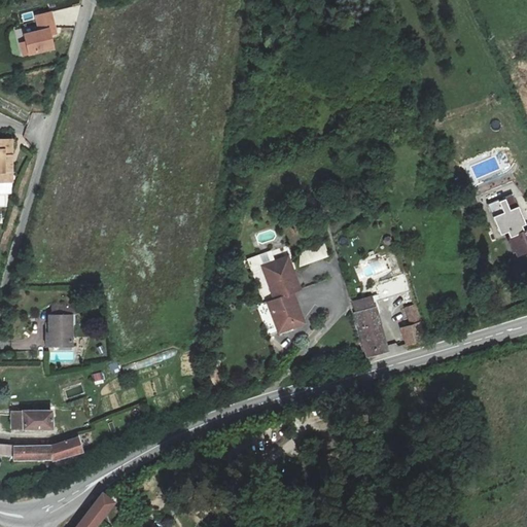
[(22,56),(29,54),(29,56),(55,49),(51,35),(57,34),(51,12),(35,16),(39,31),(24,35),(26,42),(19,43),(22,56)]
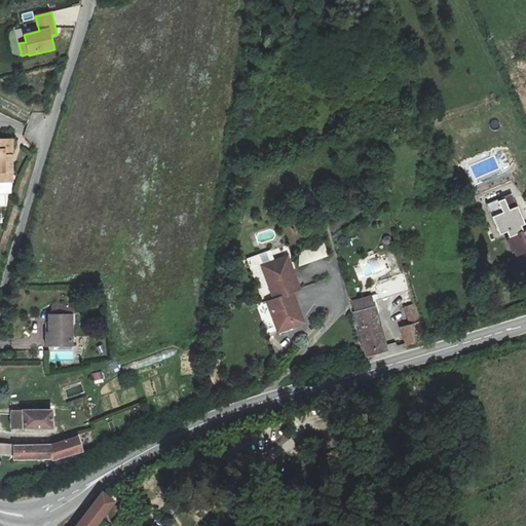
[(0,176),(3,176),(3,167),(14,166),(14,133),(0,133),(0,176)]
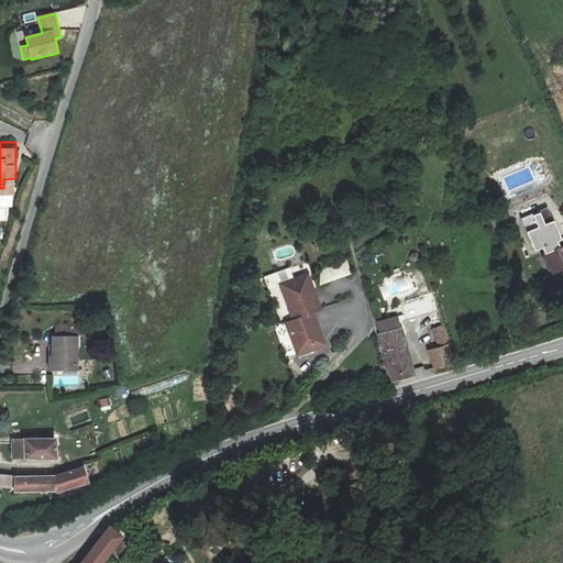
[(3,179),(3,188),(17,188),(15,178),(3,179)]
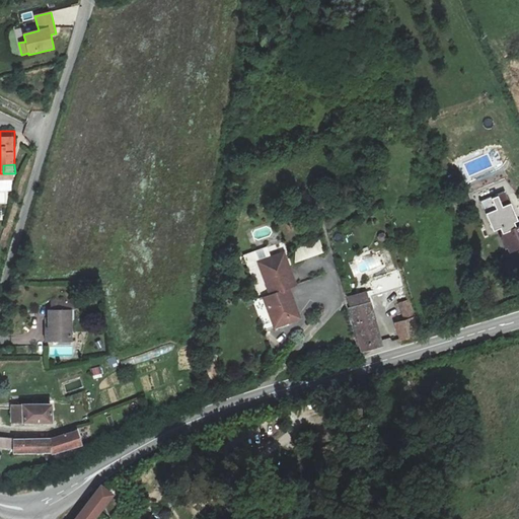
[(518,227),(517,228),(515,223),(518,222),(506,192),(482,202),(494,232),(501,229),(511,252),(518,248),(518,227)]
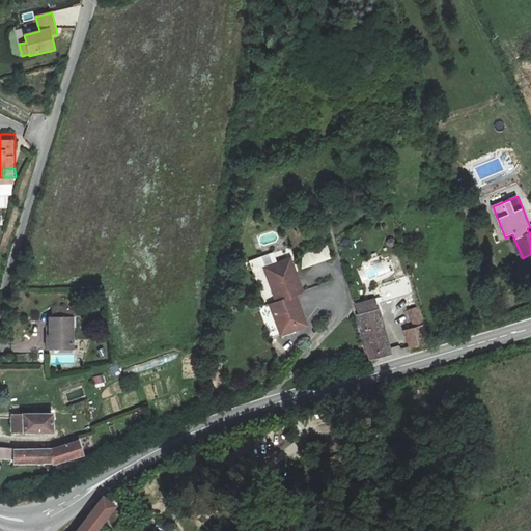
[(299,255),(303,269),(332,258),(327,245),(299,255)]
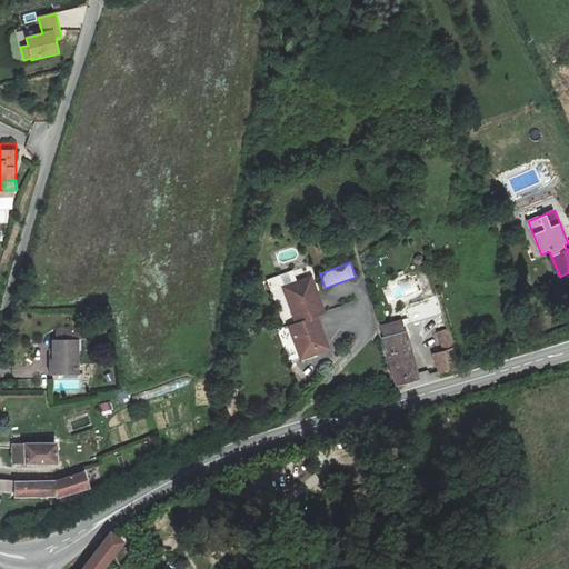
[(432,266),(423,268),(429,288),(439,286),(432,266)]
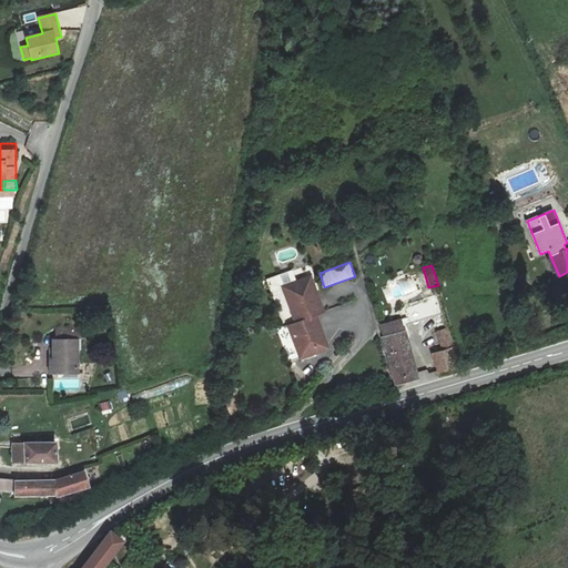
[(308,277),(281,287),(294,322),(287,324),(301,358),(327,350),(315,314),(321,312),(308,277)]
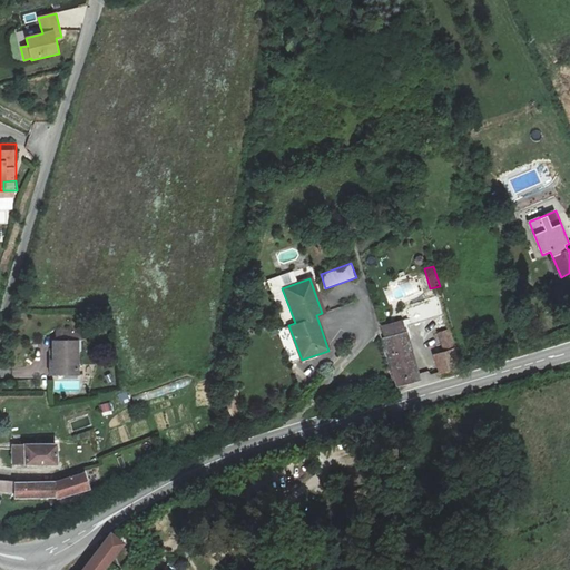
[(434,297),(424,300),(430,316),(440,314),(434,297)]
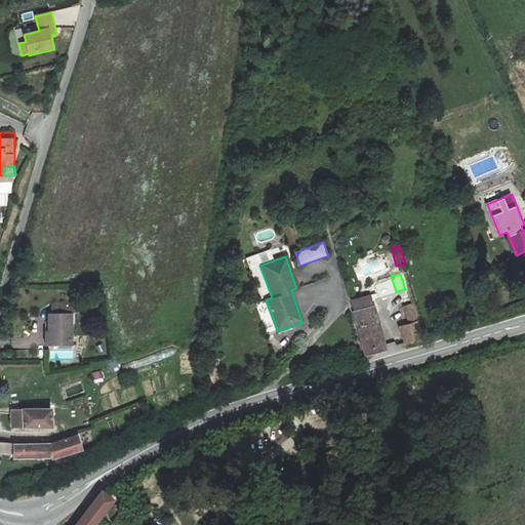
[(365,353),(386,348),(371,295),(351,300),(365,353)]
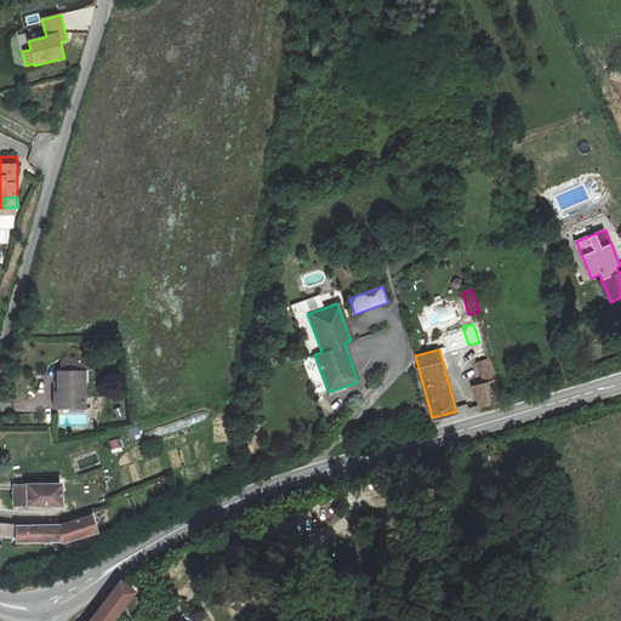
[(61,371),(90,370),(89,355),(61,355),(61,371)]
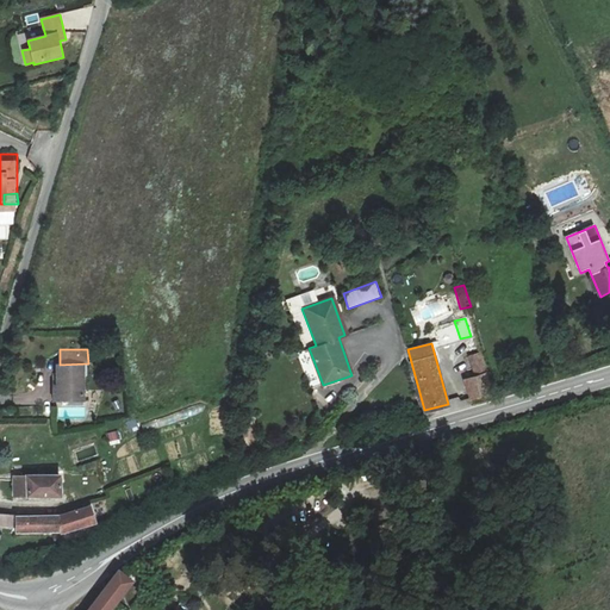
[(470,396),(492,390),(480,353),(468,356),(474,378),(465,380),(470,396)]
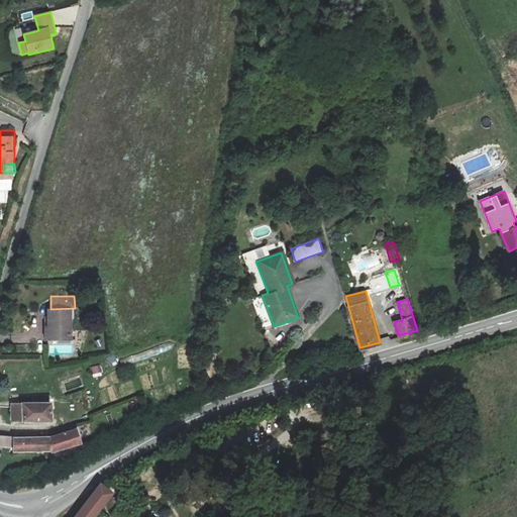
[(75,319),(75,308),(50,309),(46,308),(47,324),(44,325),(44,340),(73,339),(72,319),(75,319)]
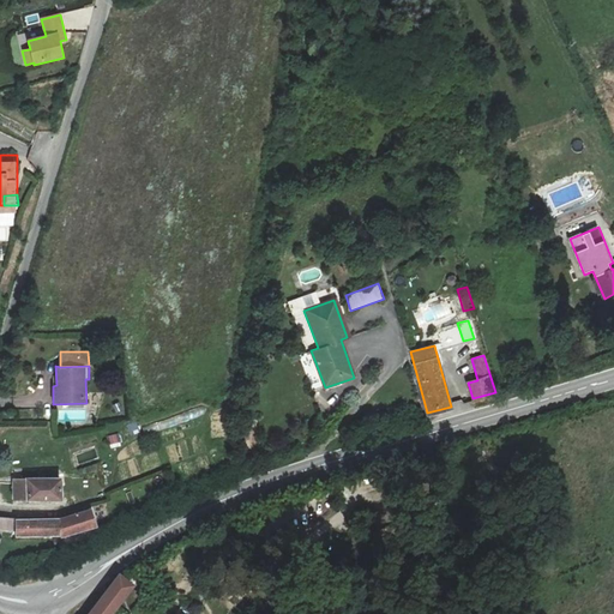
[(108,435),(109,444),(120,441),(119,433),(108,435)]
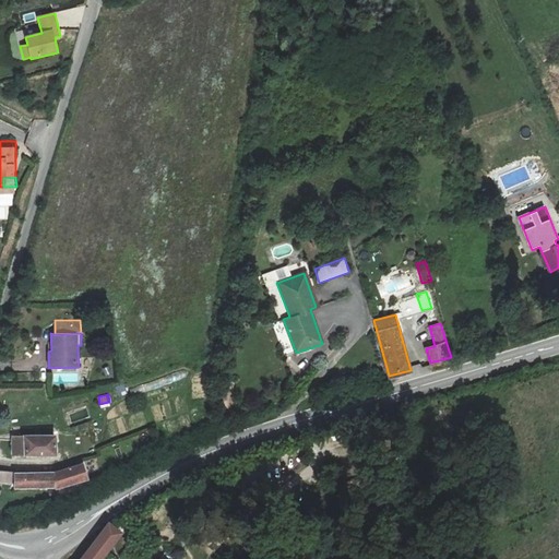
[(25,456),(58,456),(58,436),(12,436),(12,456),(25,456)]
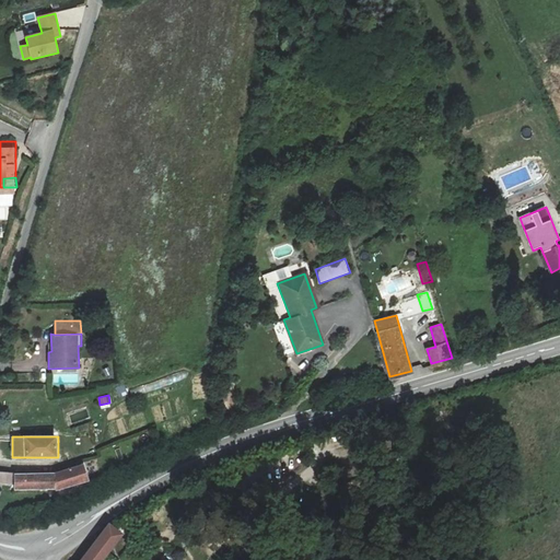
[(0,481),(14,483),(14,490),(57,489),(57,491),(89,481),(84,463),(54,473),(14,473),(0,471),(0,481)]
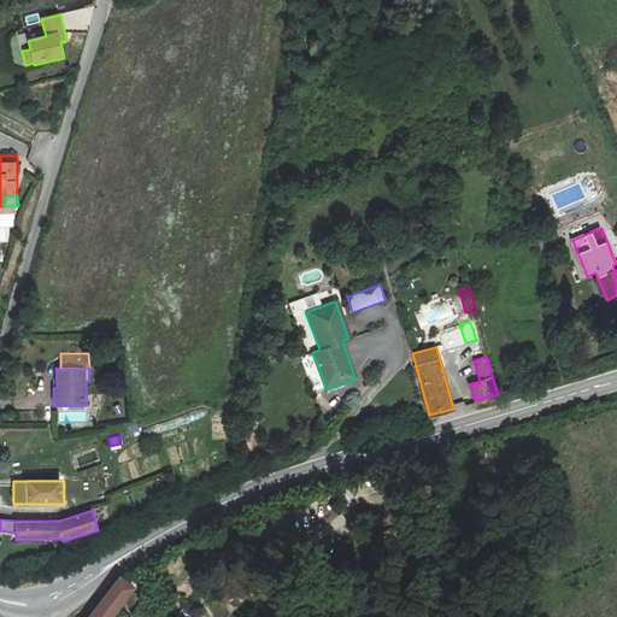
[(121,580),(90,616),(112,616),(134,591),(121,580)]
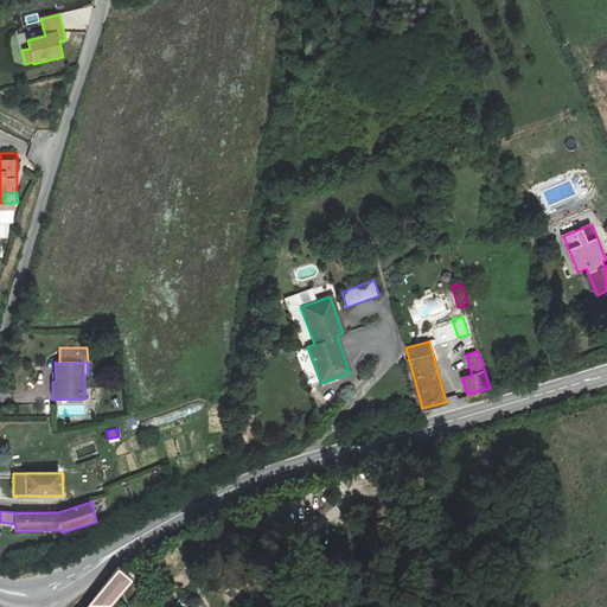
All buildings are outlined.
